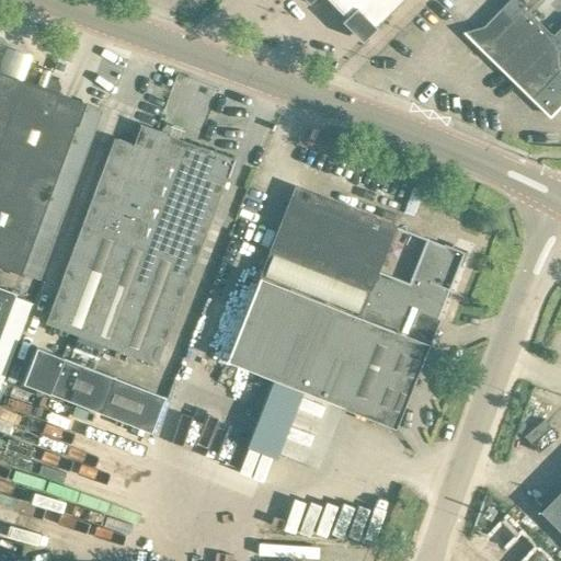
[(402,0),(328,0),(345,18),(342,21),(363,41),(377,26),(376,26),(402,0)]
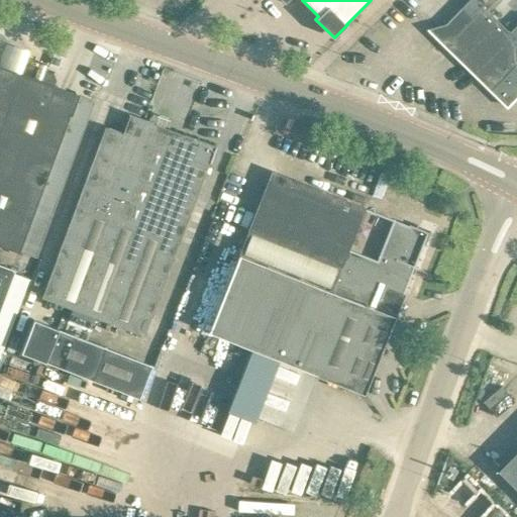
[(469,0),(445,24),(437,26),(438,31),(434,35),(506,106),(516,95),(516,24),(510,32),(486,9),(495,0),(469,0)]
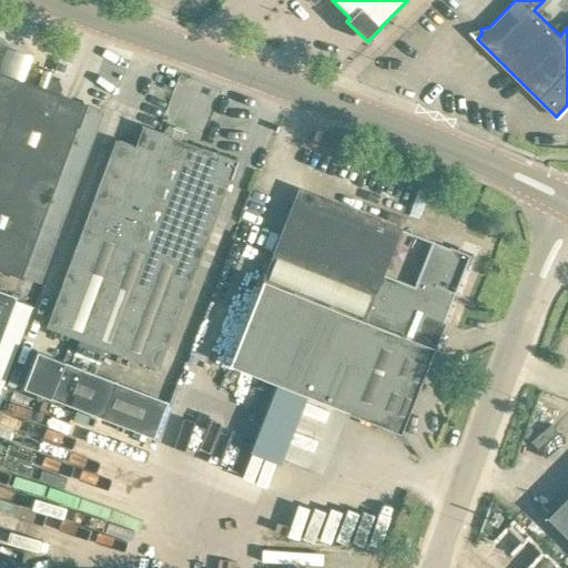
[(0,267),(39,283),(64,215),(102,111),(59,94),(61,88),(58,80),(33,71),(26,74),(22,81),(0,142),(0,267)]
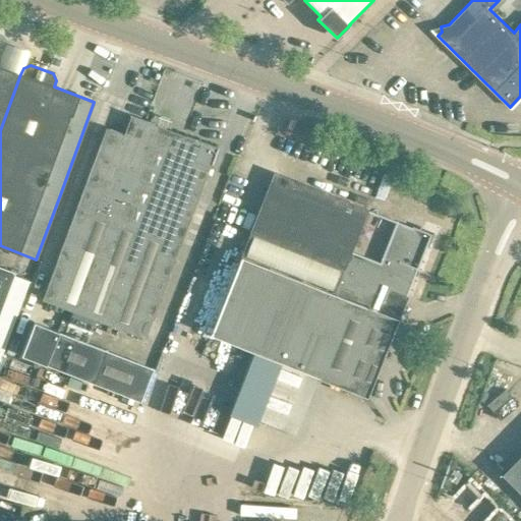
[(0,130),(20,74),(0,67),(0,130)]
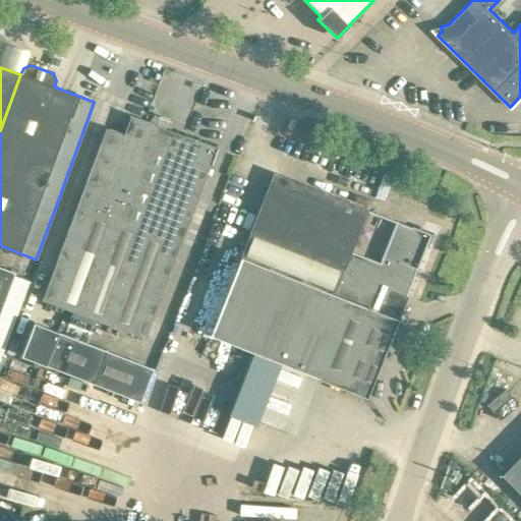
[(106,127),(44,300),(148,338),(210,166),(217,147),(130,115),(123,133),(106,127)]
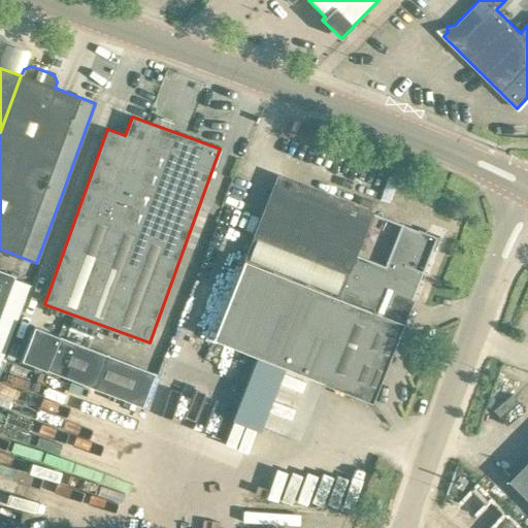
[(371,401),(371,400),(402,323),(384,315),(393,292),(411,299),(436,236),(418,229),(417,230),(376,215),(375,216),(401,226),(385,266),(356,255),(372,212),(277,175),(215,338),(371,401)]
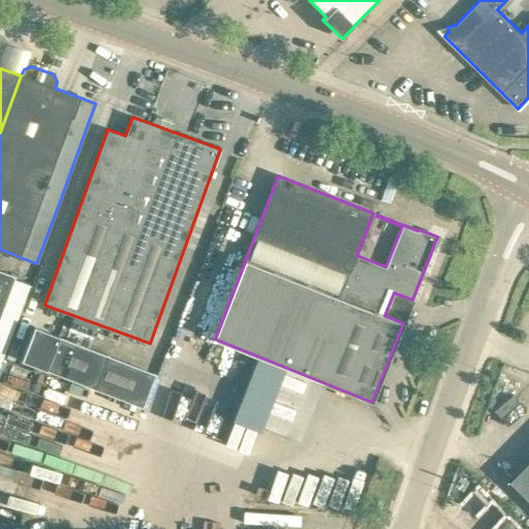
[(13,279),(13,278),(0,272),(0,364),(30,285),(13,279)]
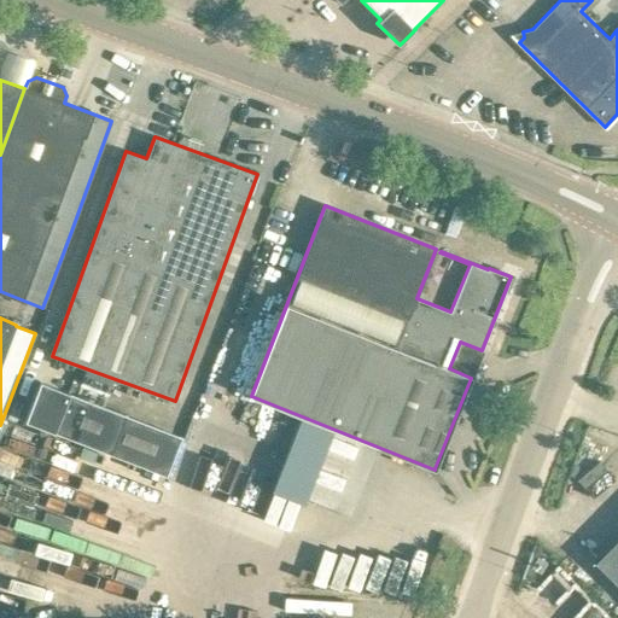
[(127,406),(124,415),(53,388),(39,425),(54,431),(54,432),(164,476),(179,437),(161,430),(164,420),(127,406)]
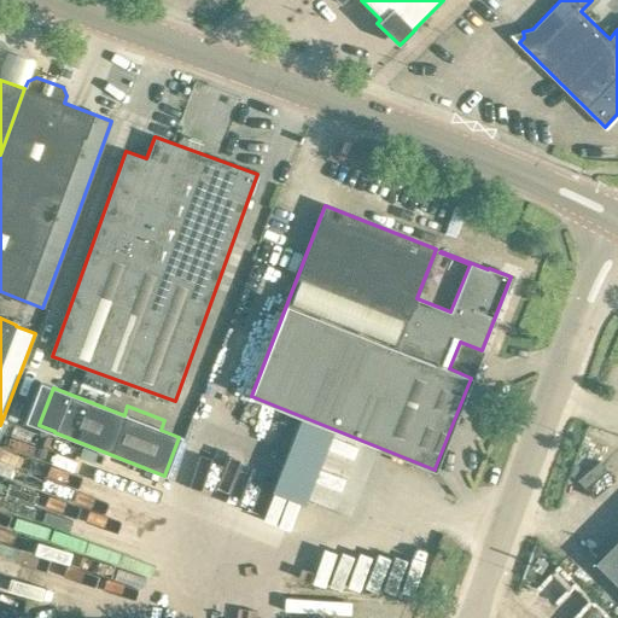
[(617,582),(617,542),(599,563),(617,582)]
